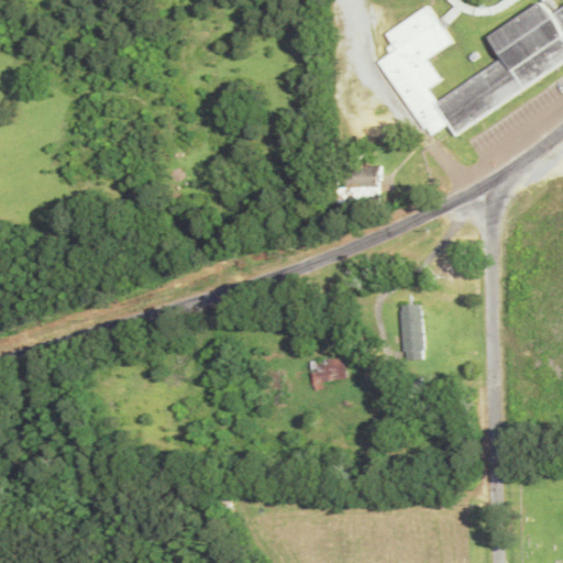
[(488,36),(539,1),(544,3),(548,7),(550,10),(552,13),(562,4),(562,30),(561,32),(562,34),(562,35),(562,59),(522,88),(488,36)]
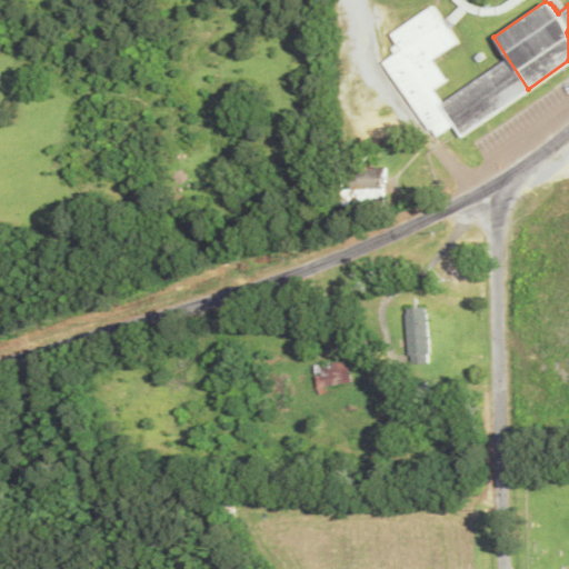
[(433,5),(458,41),(431,59),(445,79),(431,88),(441,102),(449,116),(428,130),(382,61),(400,50),(389,33),(433,5)]
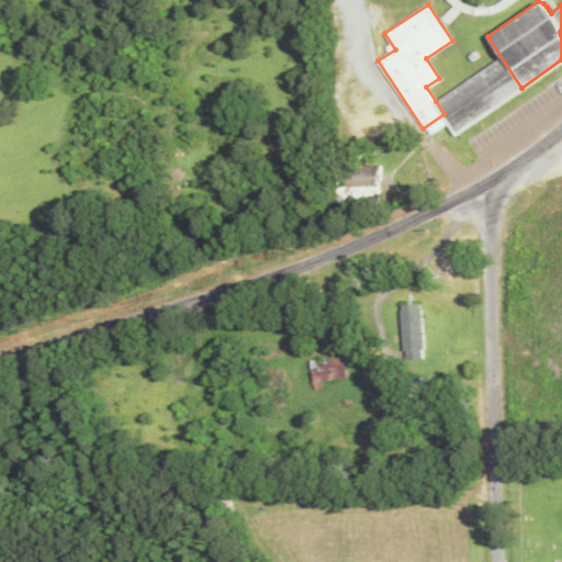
[(436,101),(501,57),(521,88),(457,132),(444,114),(436,101)]
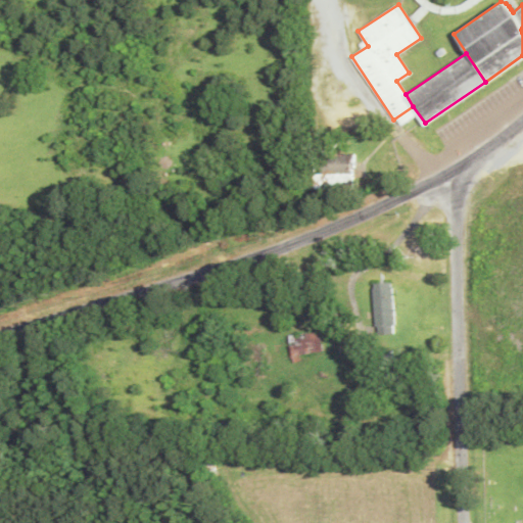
[(353,154),(320,153),(320,174),(314,174),(314,188),(352,189),(353,154)]
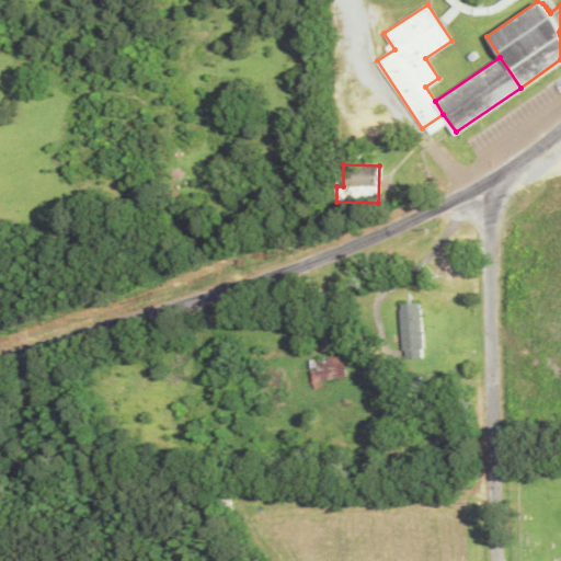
[(400,305),(401,358),(422,358),(421,304),(400,305)]
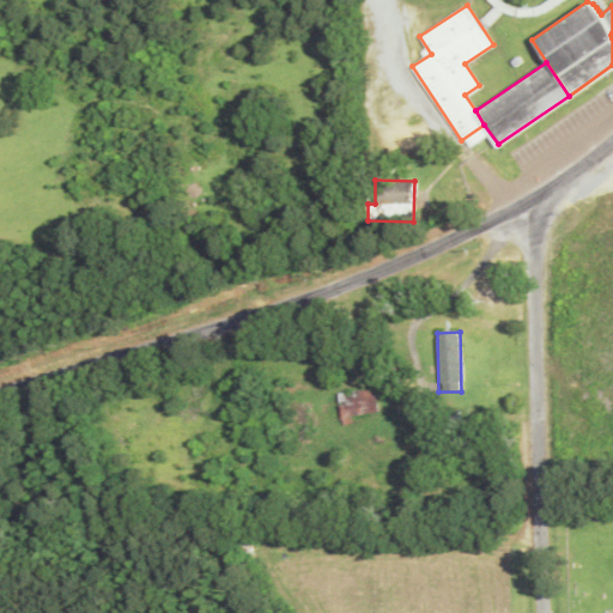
[(352,425),(352,414),(376,414),(376,392),(340,392),(340,425),(352,425)]
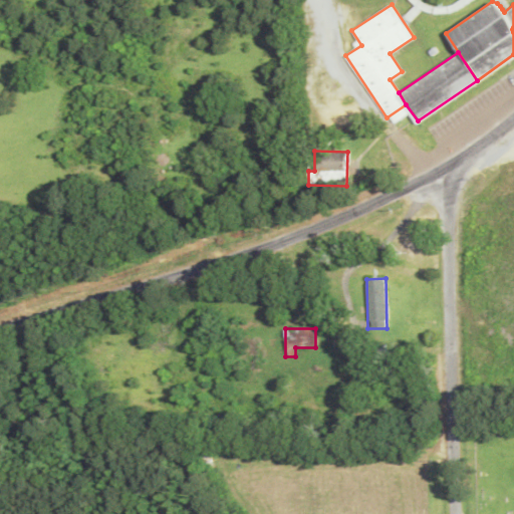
All buildings are outlined.
